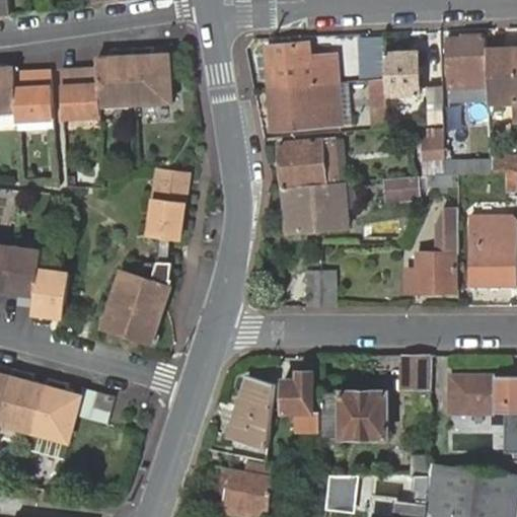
[(0,15),(10,14),(7,0),(0,0),(0,15)]
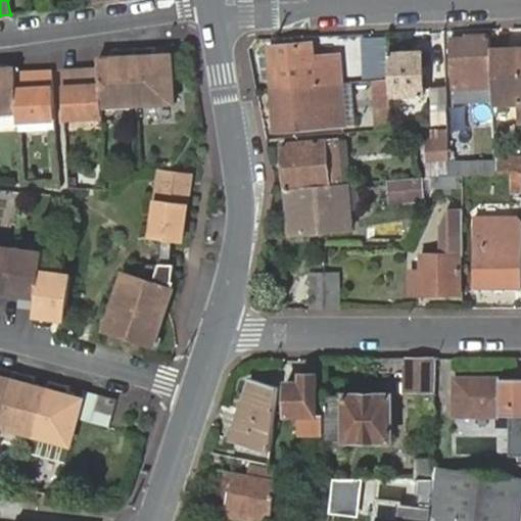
[(489,49),(489,36),(469,36),(469,40),(450,40),(452,87),(490,86),(489,49)]
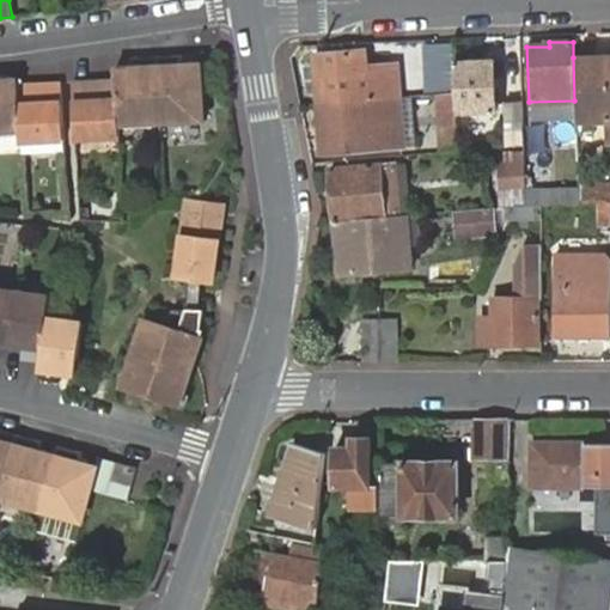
[(456,61),(455,43),(428,44),(431,85),(441,85),(443,92),(456,91),(456,61)]
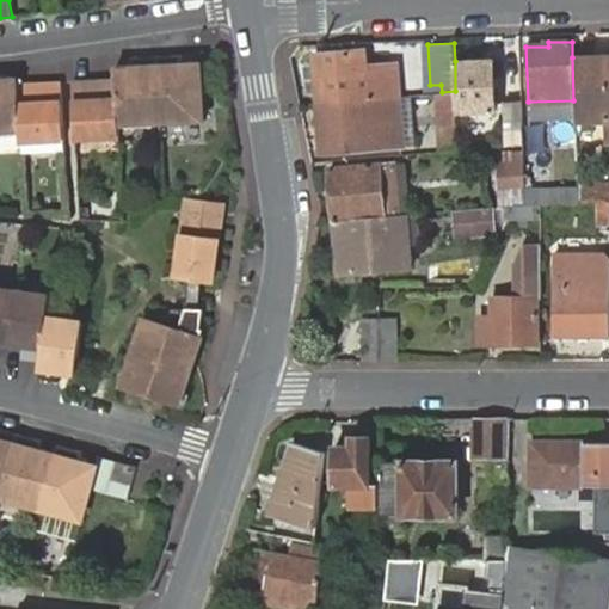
[(315,53),(318,102),(395,96),(394,62),(364,63),(363,49),(315,53)]
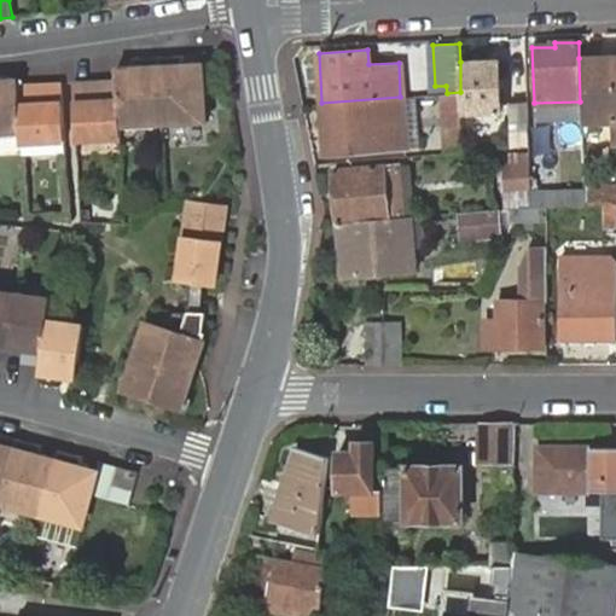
[(157,58),(161,123),(203,121),(202,65),(184,67),(182,56),(157,58)]
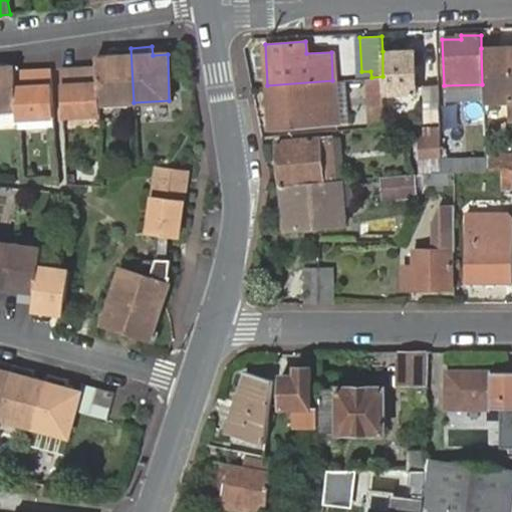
[(511,46),(481,48),(482,84),(482,93),(483,99),(511,98),(511,46)]
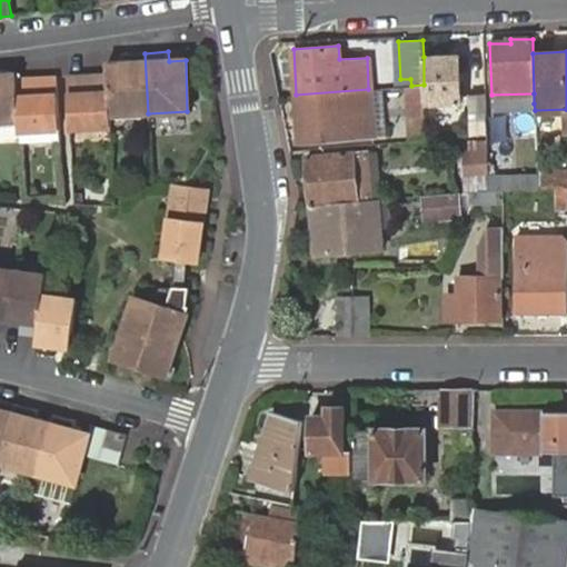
[(110,115),(148,113),(145,53),(122,55),(123,65),(107,65),(108,75),(110,115)]
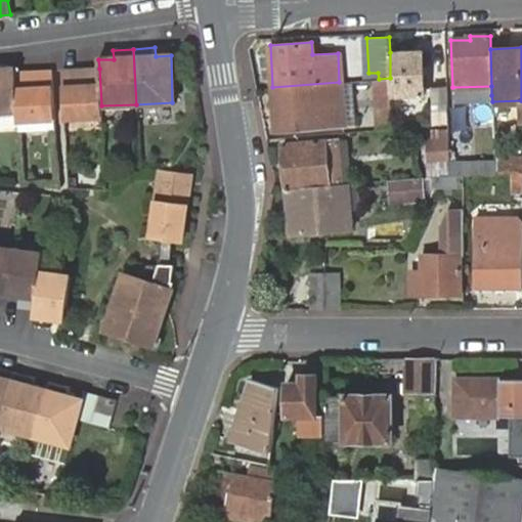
[(421,51),(390,52),(390,78),(391,94),(422,92),(421,51)]
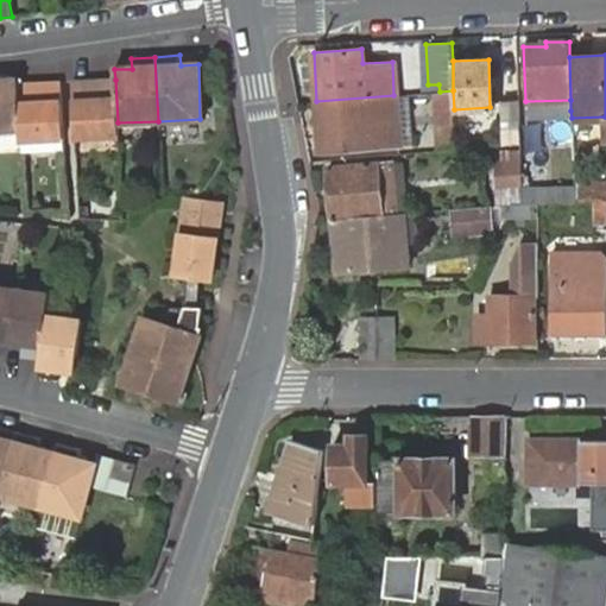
[(0,133),(19,133),(17,84),(17,80),(4,81),(2,74),(0,74),(0,133)]
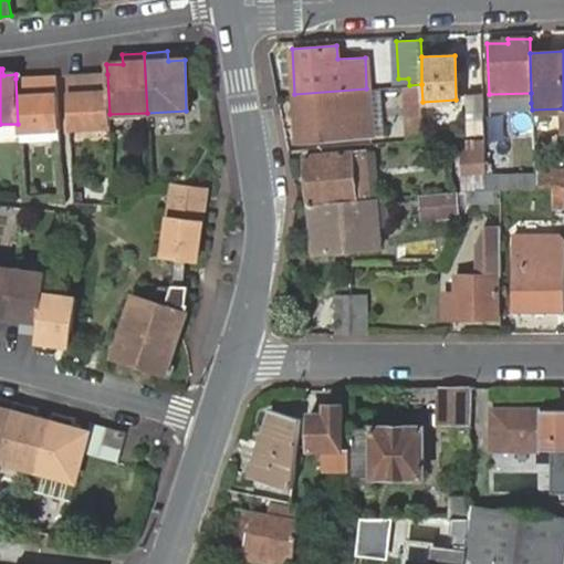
[(110,114),(107,74),(69,75),(70,127),(110,125),(110,114)]
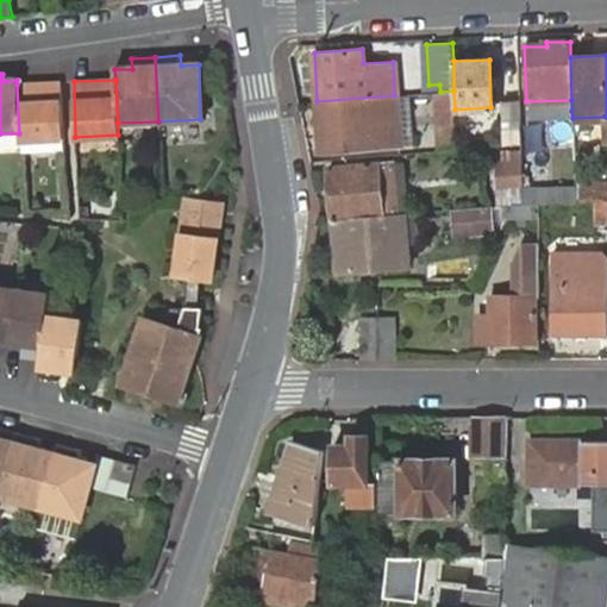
[(20,152),(63,151),(63,138),(61,83),(17,85),(19,133),(20,141),(20,152)]
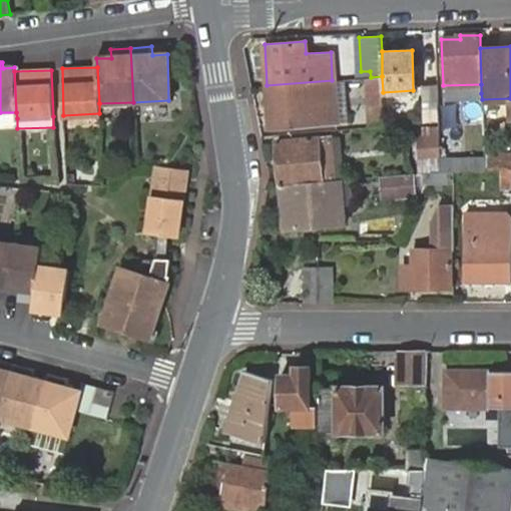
[(382,76),(371,77),(370,81),(368,82),(368,102),(384,101),(383,92),(382,76)]
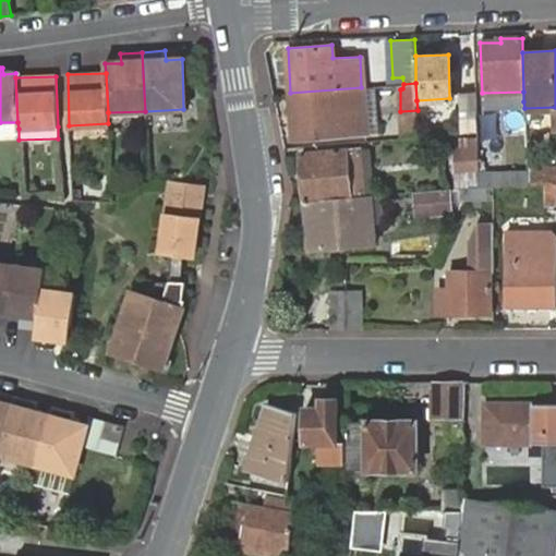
[(361,87),(290,93),(293,136),(363,132),(361,87)]
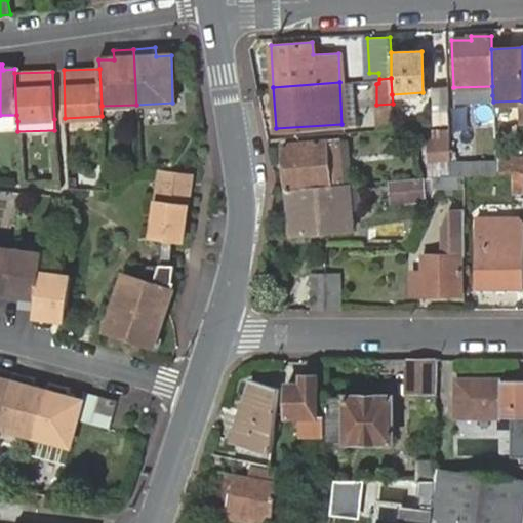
[(492,86),(453,87),(453,96),(492,95),(492,86)]
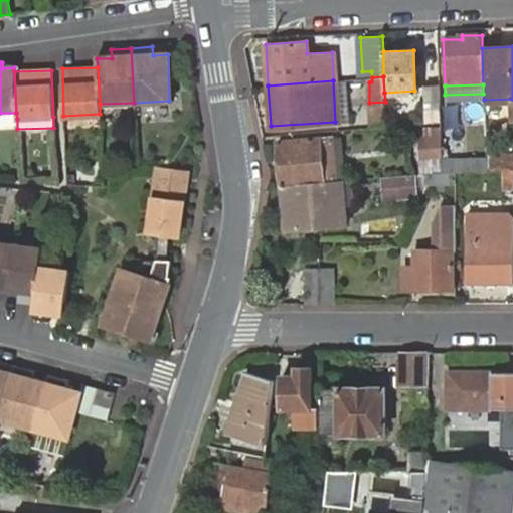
[(439,122),(438,100),(423,101),(424,123),(439,122)]
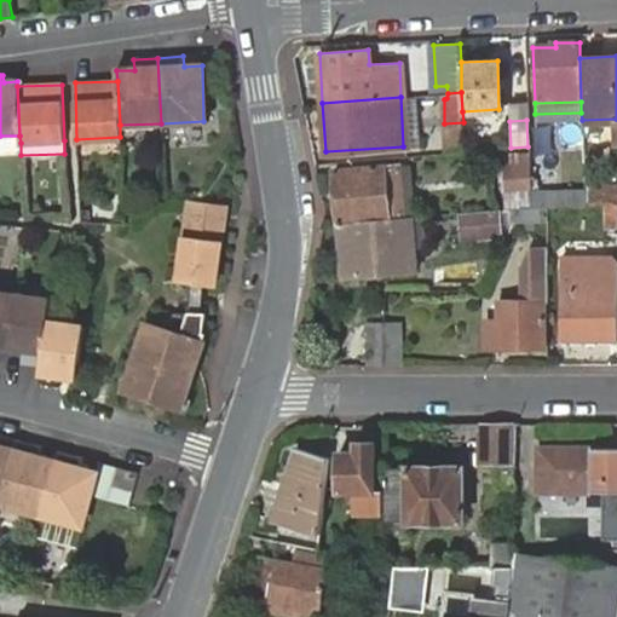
[(444,124),(445,153),(465,151),(463,122),(444,124)]
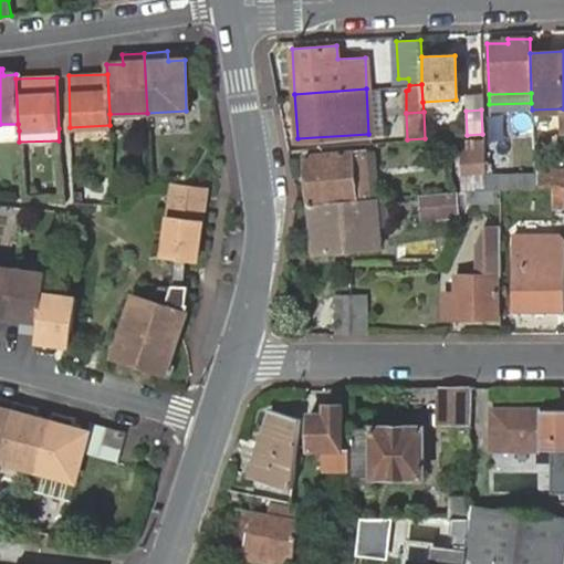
[(306,155),(310,201),(366,197),(365,190),(353,190),(351,169),(364,168),(364,162),(363,150),(306,155)]
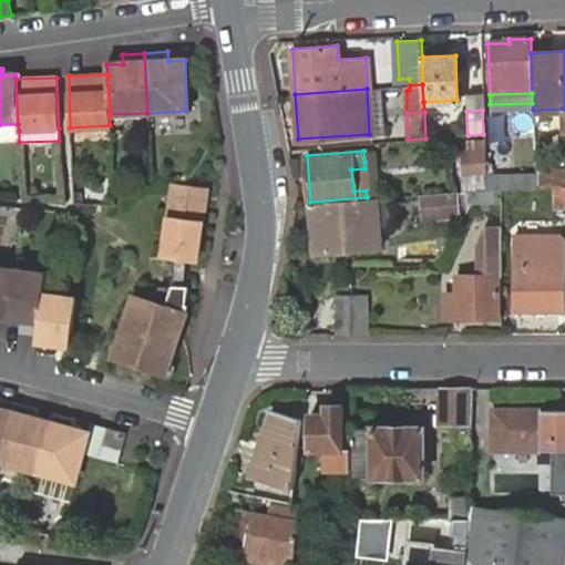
[(483,171),(483,151),(458,151),(458,171),(483,171)]
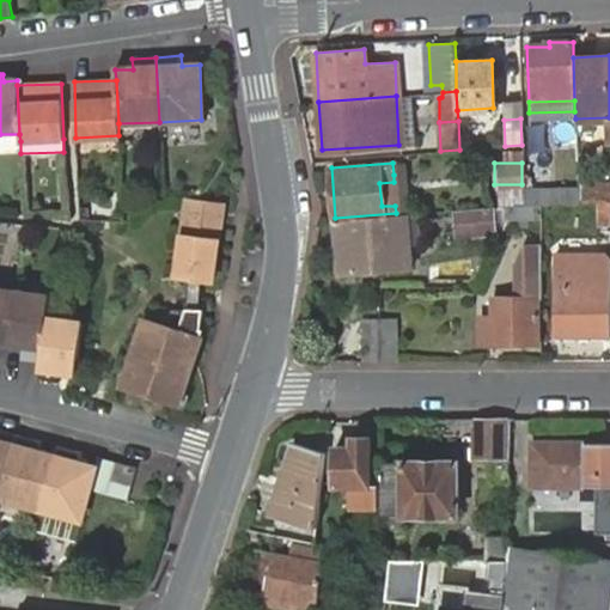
[(396,213),(407,213),(409,213),(407,172),(394,175),(394,182),(379,183),(382,206),(395,206),(396,213)]
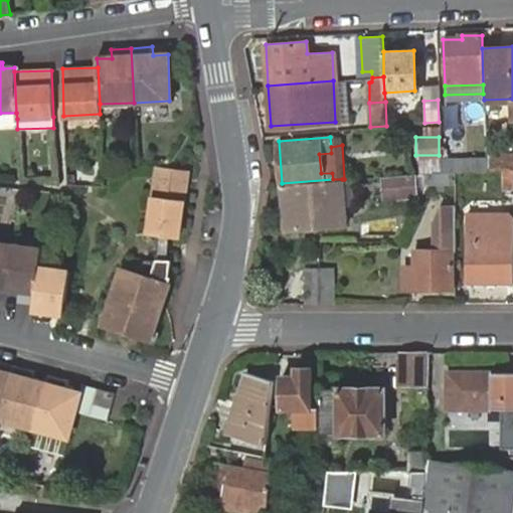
[(511,151),(496,152),(489,159),(490,165),(511,164),(511,151)]
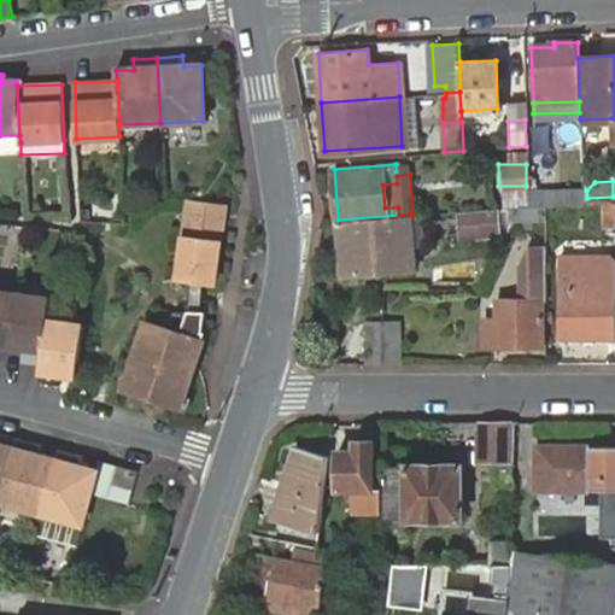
[(581,203),(581,187),(527,192),(527,206),(543,205),(581,203)]
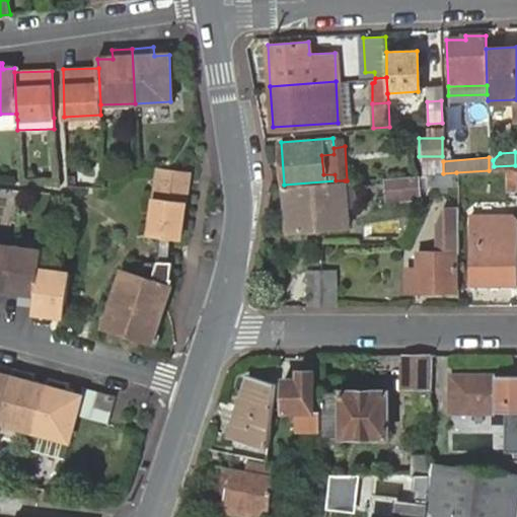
[(516,167),(492,169),(492,190),(504,190),(505,199),(516,199),(516,167)]
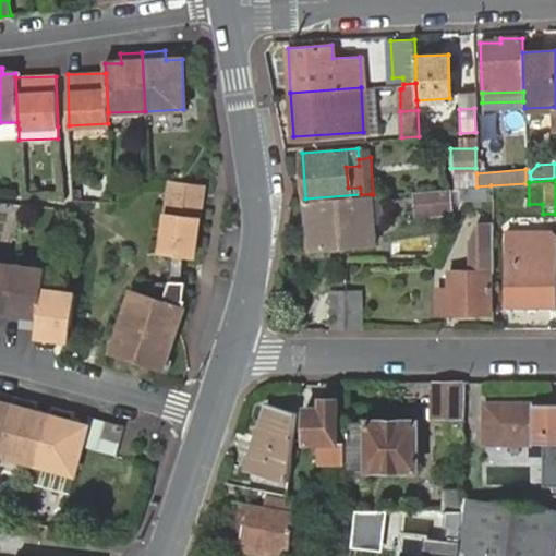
[(202,186),(179,183),(170,182),(166,216),(197,219),(202,186)]
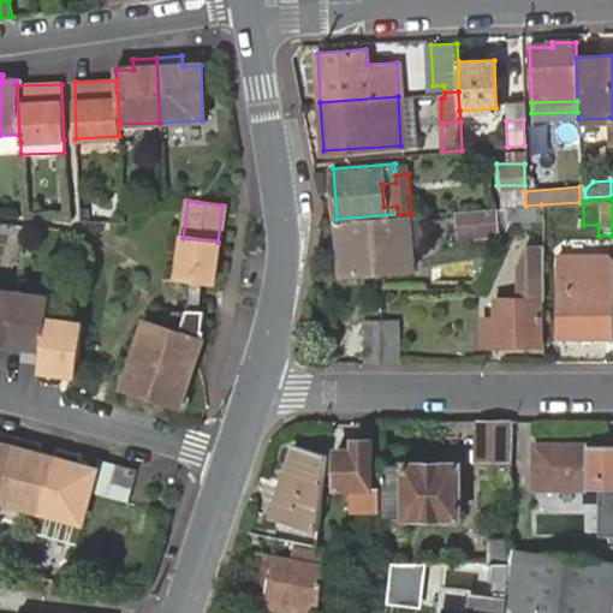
[(541,204),(525,206),(512,207),(509,216),(541,215),(541,204)]
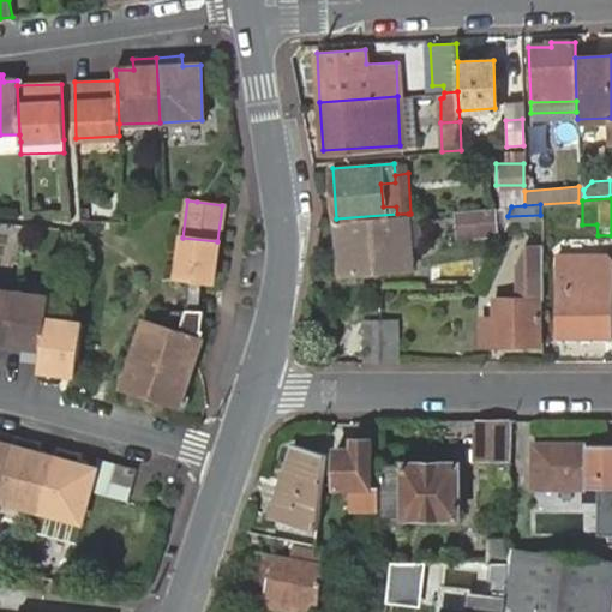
[(490,233),(489,208),(453,210),(454,237),(490,233)]
